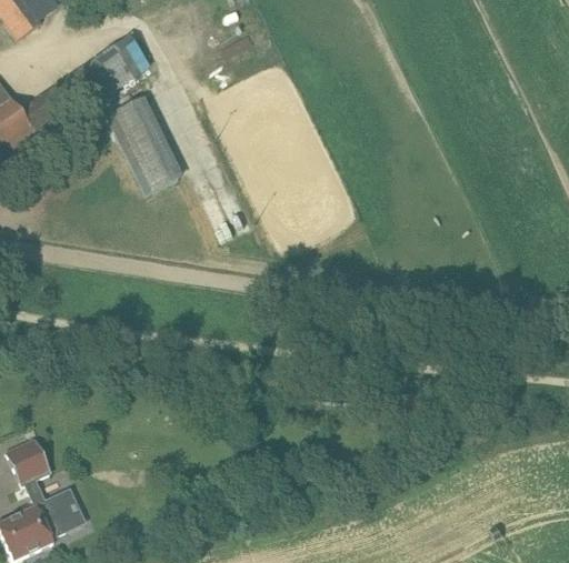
[(0,0),(0,13),(17,38),(40,21),(38,18),(57,4),(52,0),(0,0)]
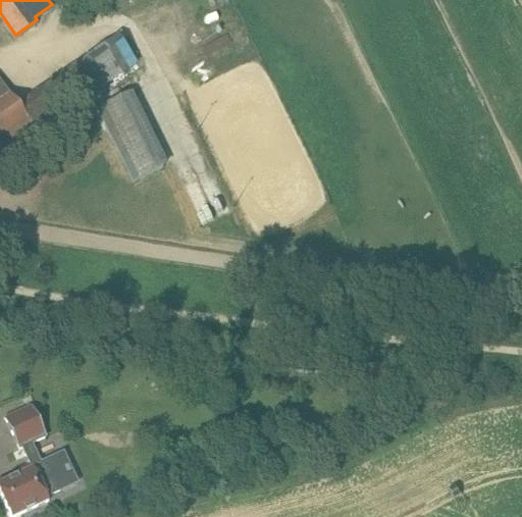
[(0,74),(0,142),(30,121),(35,128),(137,58),(117,30),(16,99),(0,74)]
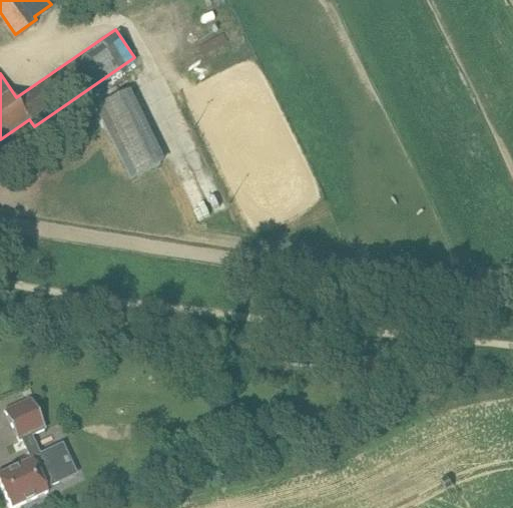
[(131,175),(160,161),(125,89),(96,103),(131,175)]
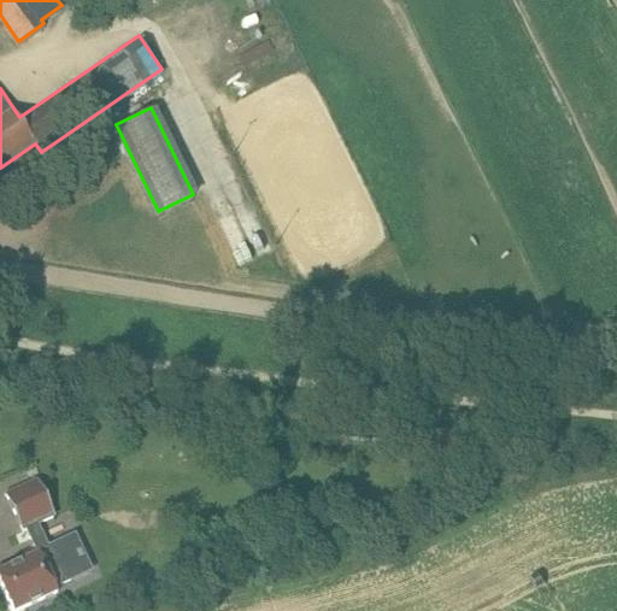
[(254,204),(236,213),(223,187),(204,197),(236,262),(274,242),(254,204)]
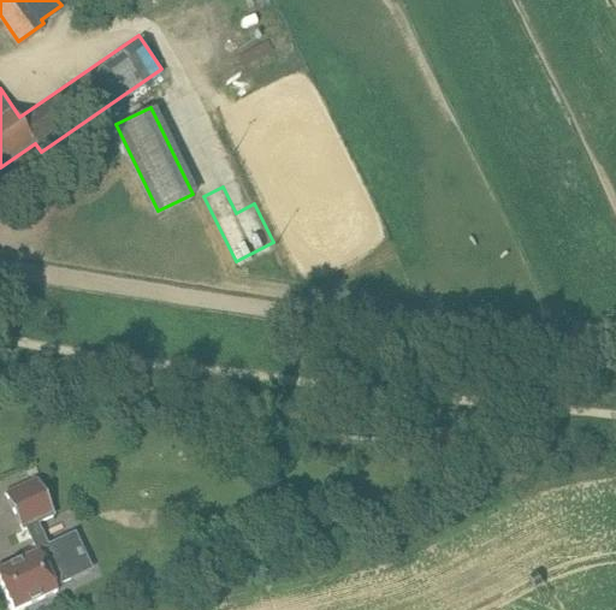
[(0,564),(0,576),(13,606),(60,586),(57,579),(63,575),(64,578),(90,566),(84,552),(86,551),(82,545),(81,545),(75,531),(49,543),(39,519),(55,511),(39,474),(9,487),(25,525),(29,523),(40,545),(0,564)]
